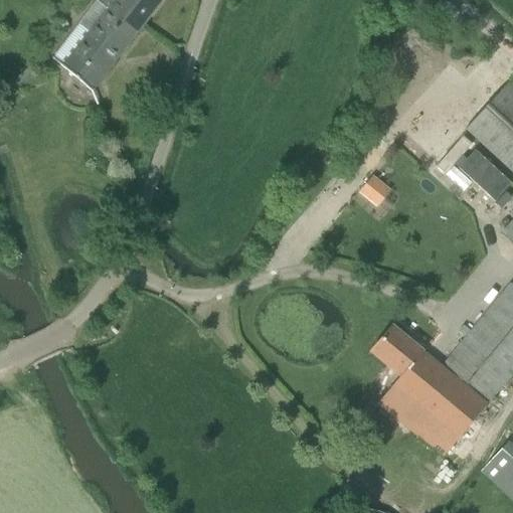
[(105,9),(87,32),(77,25),(52,57),(93,89),(161,0),(97,0),(96,2),(105,9)]
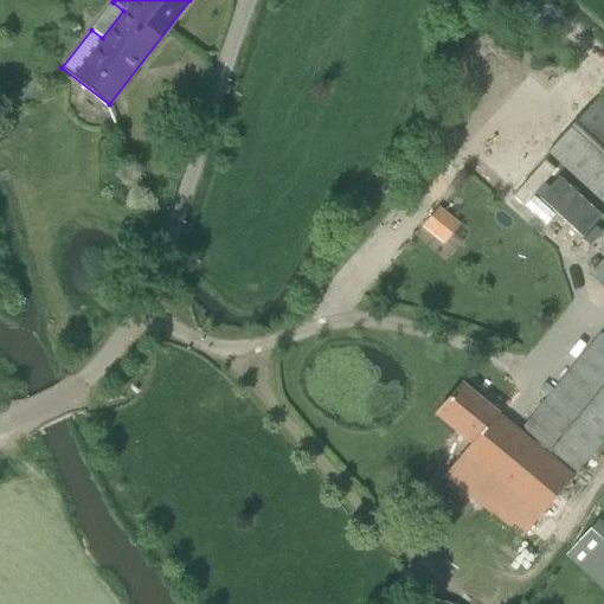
[(15,119),(46,94),(50,91),(39,78),(5,105),(15,119)]
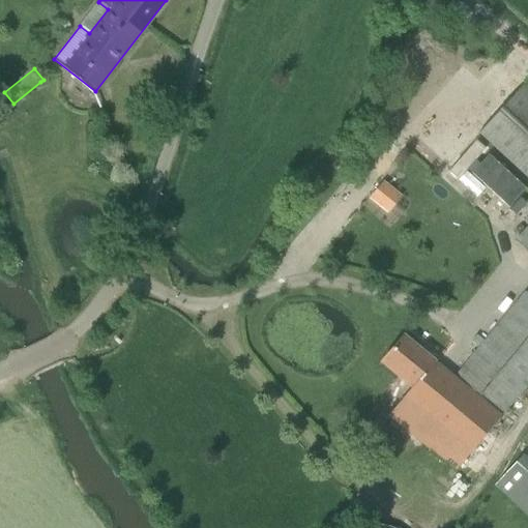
[(527,90),(522,85),(480,130),(527,174),(527,90)]
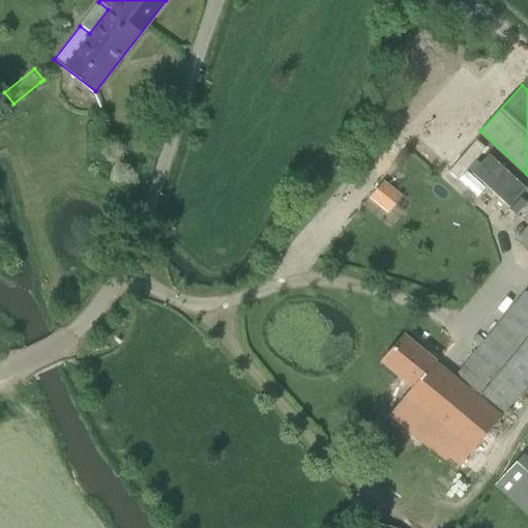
[(460,178),(468,168),(476,158),(487,147),(477,139),(450,170),(460,178)]
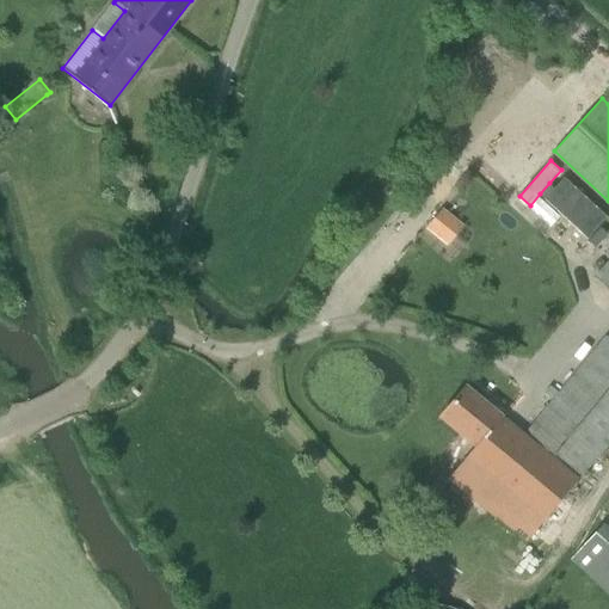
[(608,215),(565,176),(545,197),(589,238),(608,217),(608,215)]
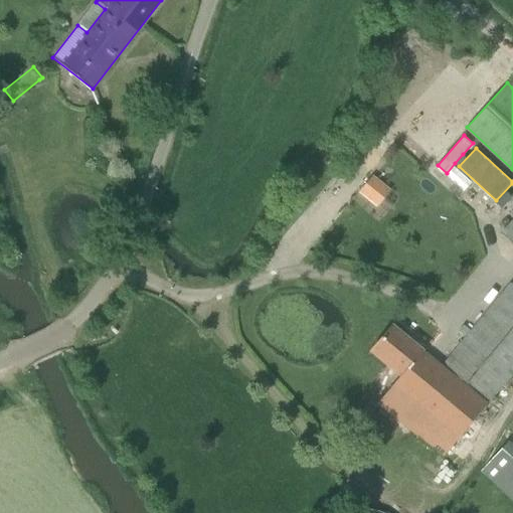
[(361,191),(378,204),(390,190),(373,176),(361,191)]
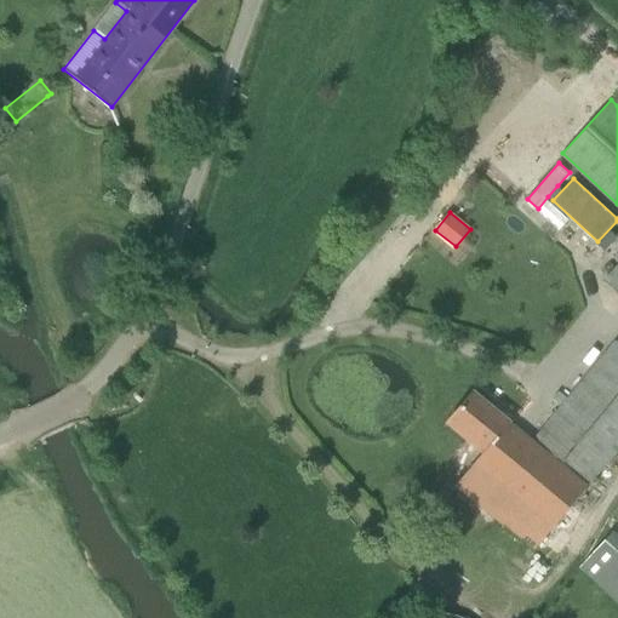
[(610,229),(598,242),(605,249),(617,235),(610,229)]
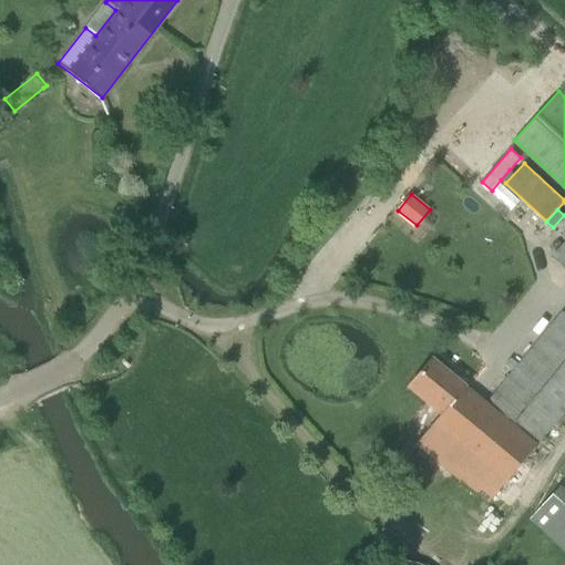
[(564,233),(553,246),(557,249),(552,255),(564,267),(564,233)]
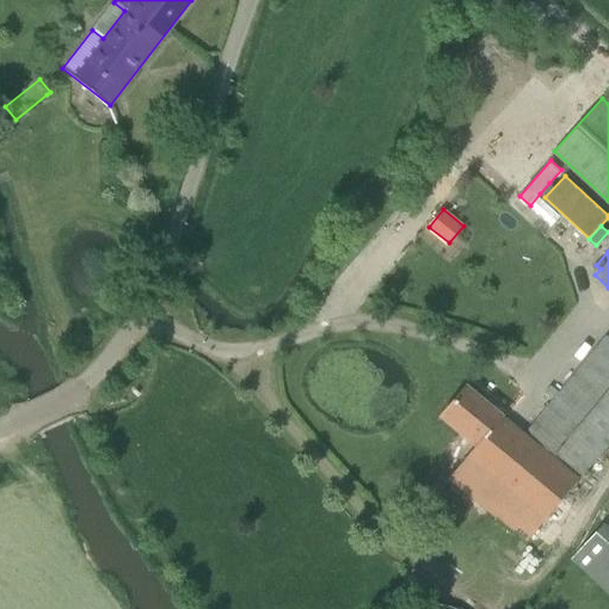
[(537,317),(529,326),(536,332),(543,321),(537,317)]
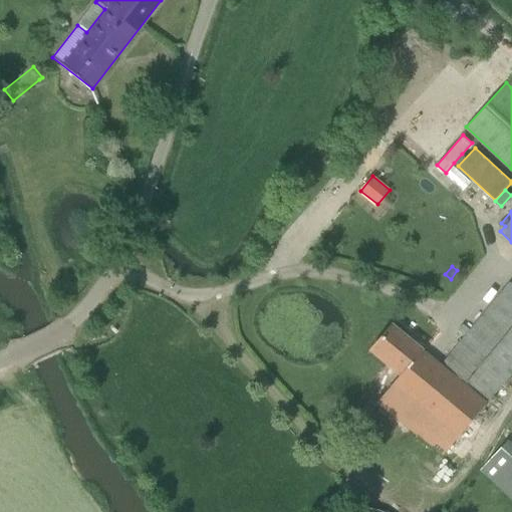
[(486,403),(482,400),(486,396),(490,399),(511,371),(511,282),(445,361),(459,372),(455,377),(422,349),(393,325),(371,349),(401,373),(377,401),(444,455),(486,403)]
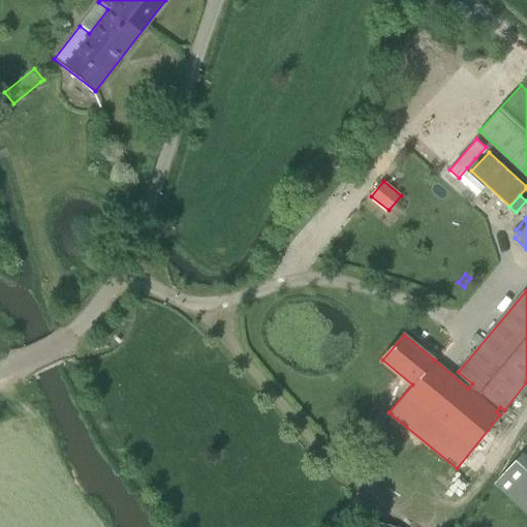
[(526,457),(522,453),(494,483),(495,484),(498,486),(504,492),(526,467),(526,457)]
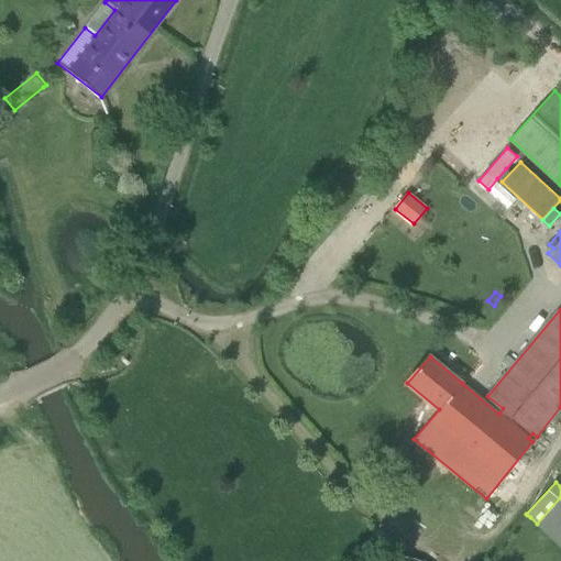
All buildings are outlined.
